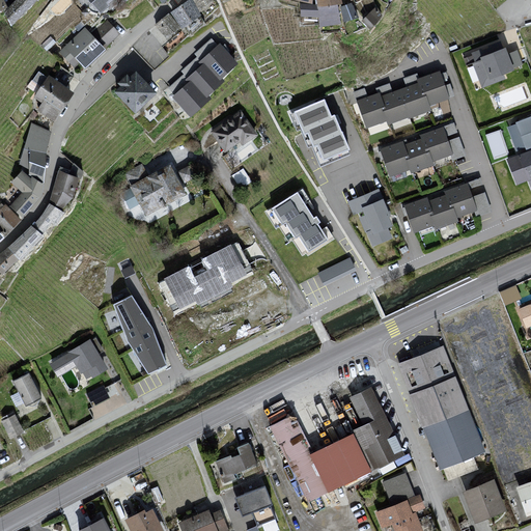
[(14,0),(4,10),(11,25),(35,0),(14,0)]
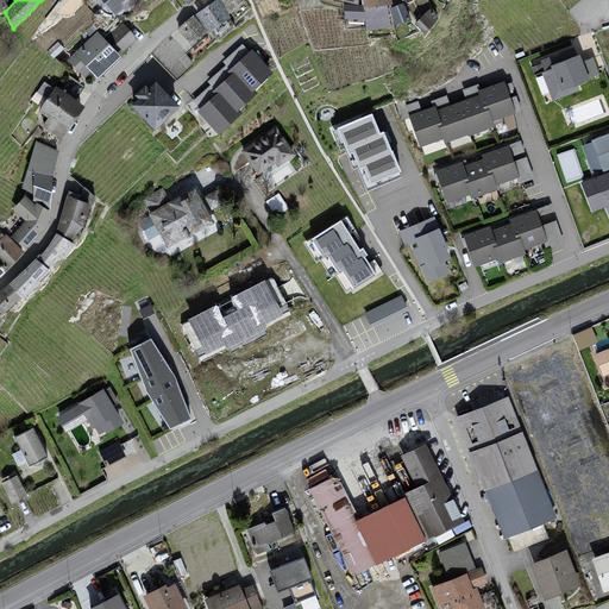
[(102,0),(115,14),(126,6),(124,4),(129,0),(102,0)]
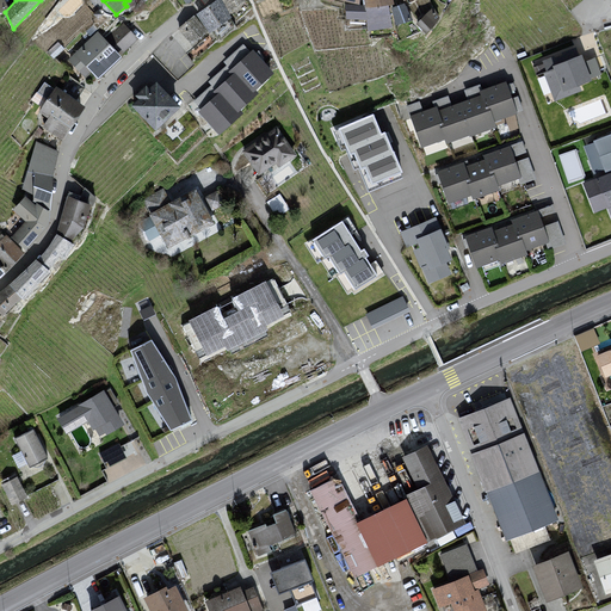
[(232,17),(229,12),(223,0),(215,0),(197,13),(208,30),(209,32),(232,17)]
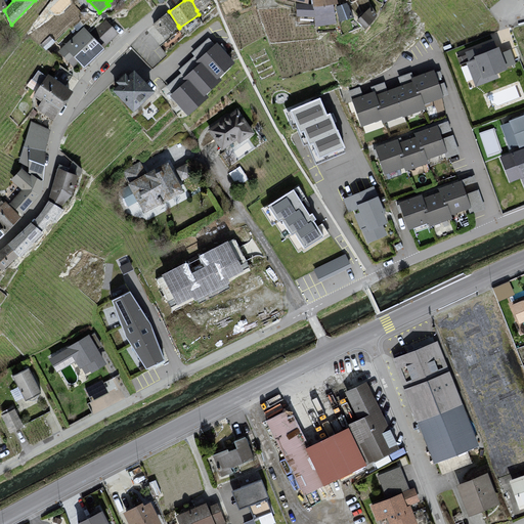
[(209,0),(191,0),(197,10),(209,0)]
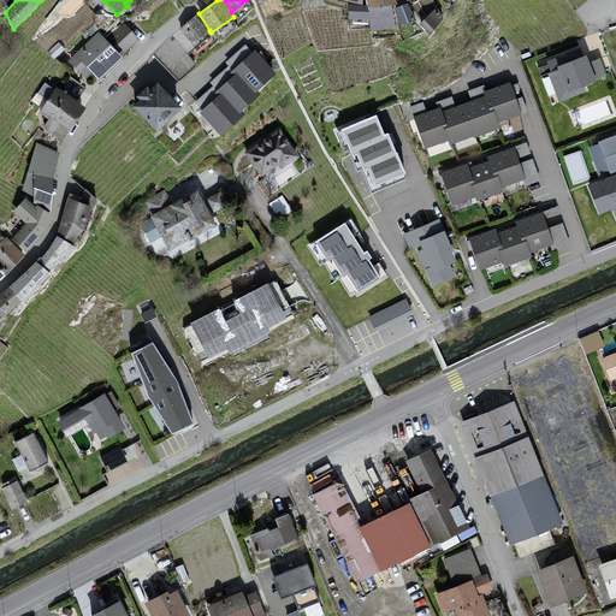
[(408,3),(395,7),(400,25),(416,19),(408,3)]
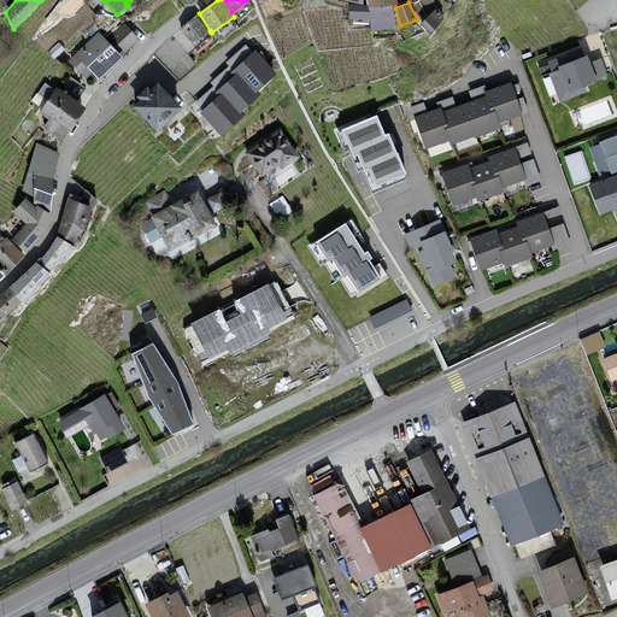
[(369,7),(369,4),(350,4),(350,19),(370,19),(369,7)]
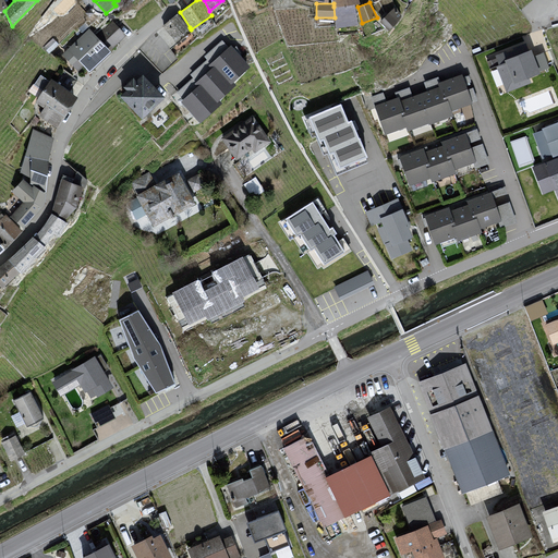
[(359,24),(354,4),(334,7),(335,17),(336,28),(359,24)]
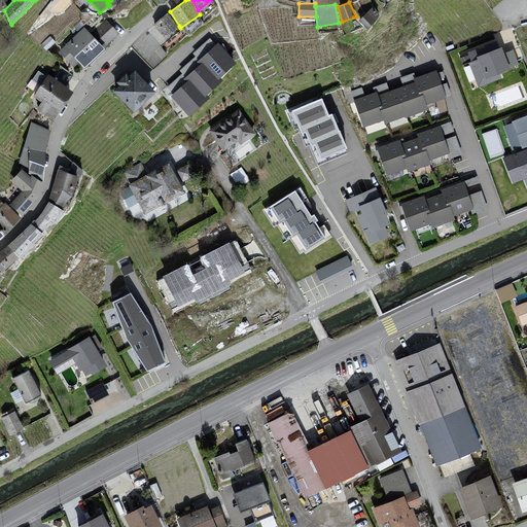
[(374,6),(359,21),(367,29),(379,14),(374,6)]
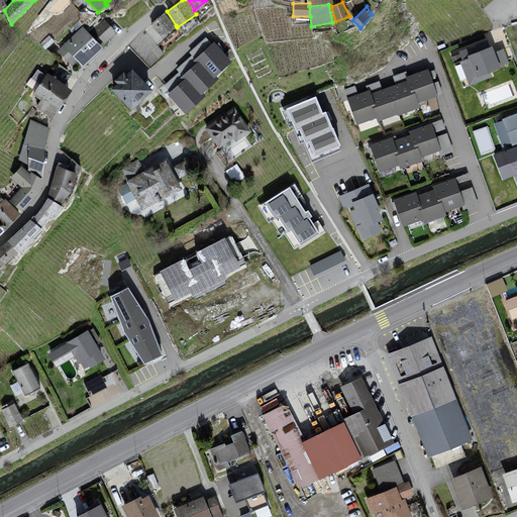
[(83,7),(79,11),(83,15),(87,12),(83,7)]
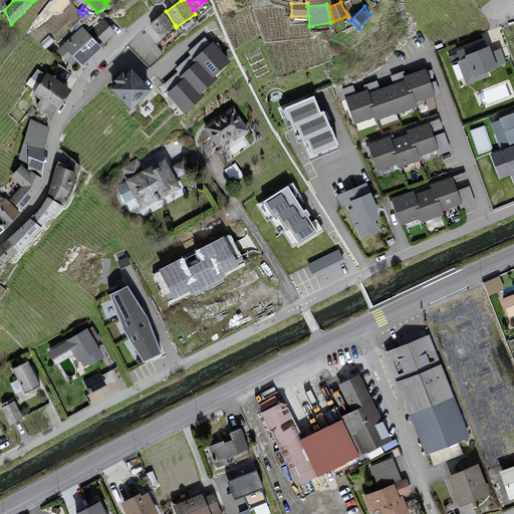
[(175,25),(164,12),(150,23),(162,37),(175,25)]
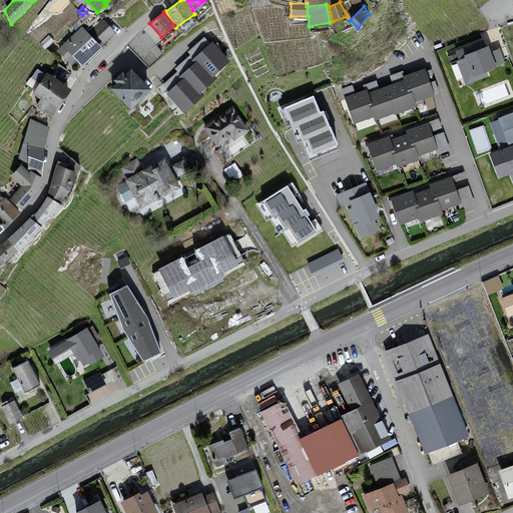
[(115,32),(103,19),(96,26),(95,25),(88,32),(101,46),(115,32)]
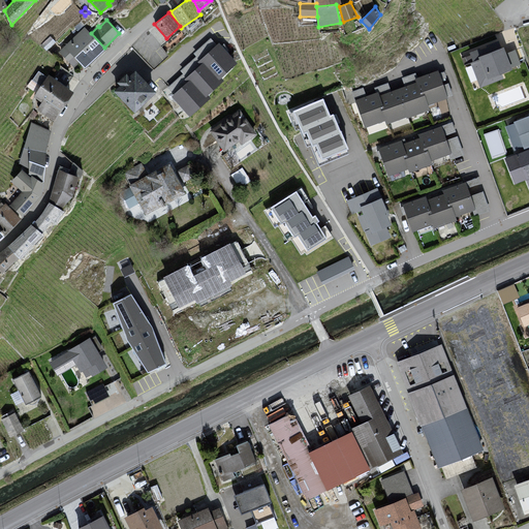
[(105,49),(104,48),(91,33),(85,27),(58,52),(73,67),(80,62),(85,68),(105,49)]
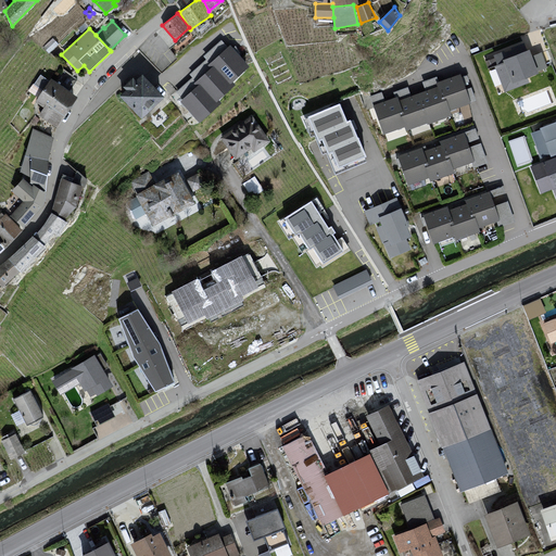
[(527,42),(491,54),(504,93),(528,86),(526,77),(547,70),(542,53),(532,57),(527,42)]
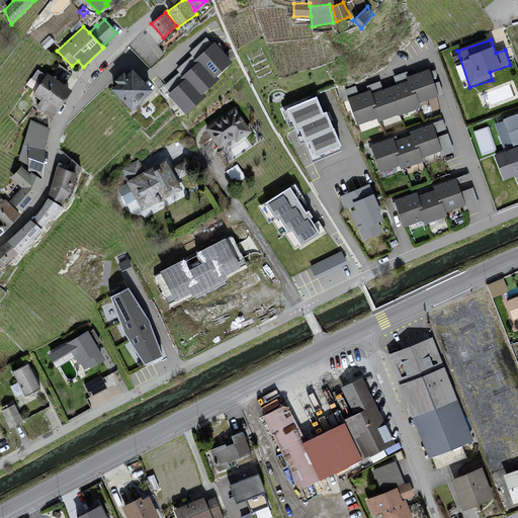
[(167,93),(185,113),(206,95),(203,92),(219,78),(217,75),(233,62),(214,41),(193,60),(196,63),(181,76),(184,79),(167,93)]
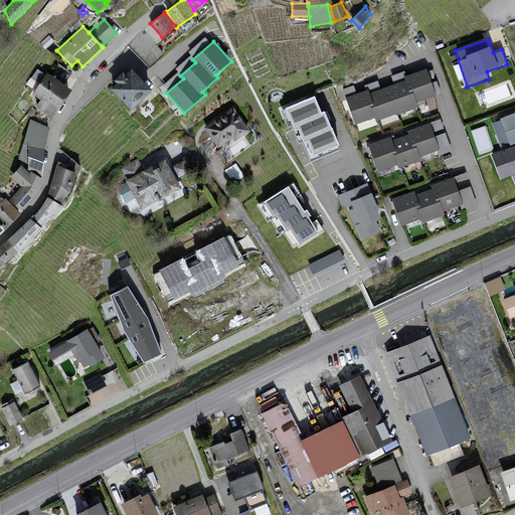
[(111,88),(131,110),(152,90),(132,67),(111,88)]
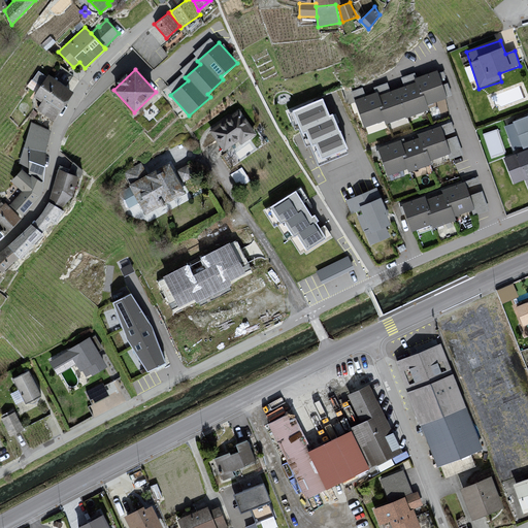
[(47,76),(38,70),(32,79),(41,86),(47,76)]
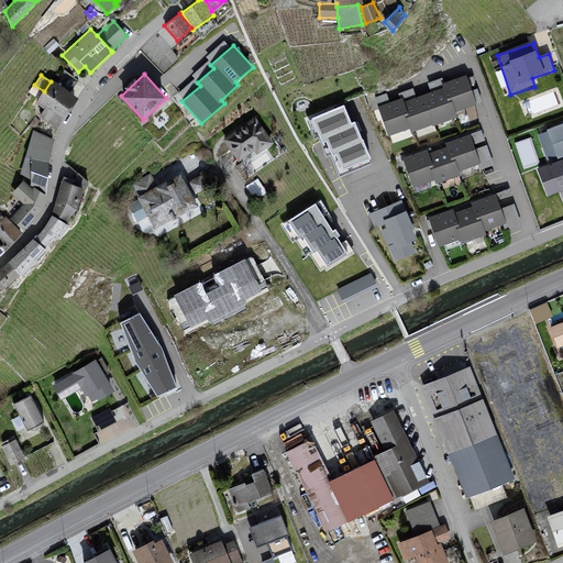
[(465,76),(377,108),(387,138),(410,130),(411,134),(460,119),(457,113),(476,108),(465,76)]
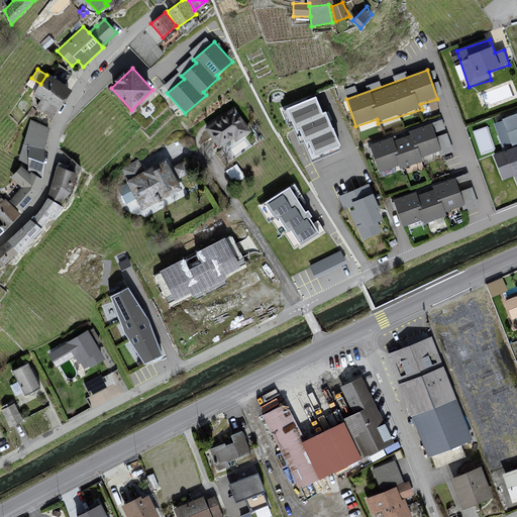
[(40,84),(33,94),(40,99),(35,107),(54,118),(73,90),(47,73),(46,75),(40,84)]
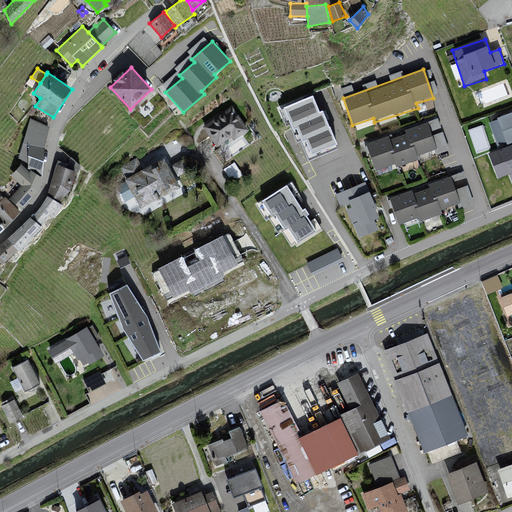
[(306,139),(311,153),(336,143),(323,110),(319,111),(312,95),(284,106),(293,128),(297,127),(302,140),(306,139)]
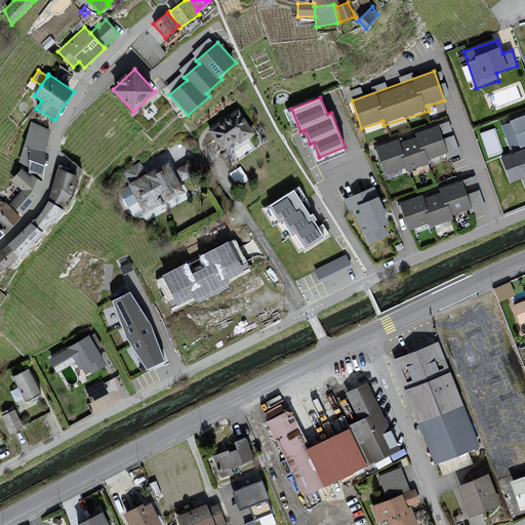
[(236,109),(204,131),(221,152),(236,143),(238,145),(253,133),(236,109)]
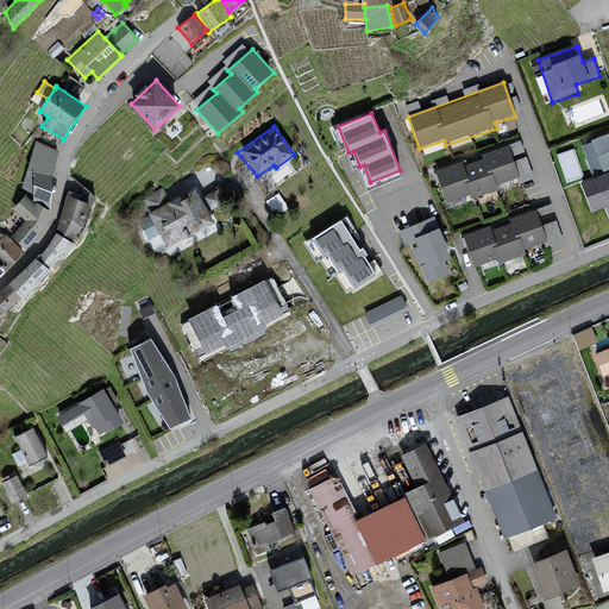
[(606,173),(582,181),(594,213),(607,208),(608,215),(608,133),(594,139),(606,173)]
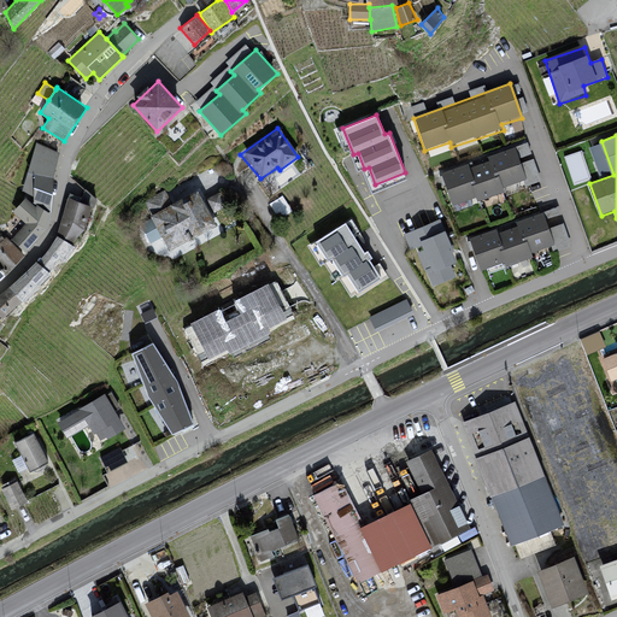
[(59,153),(36,142),(23,192),(50,201),(59,153)]
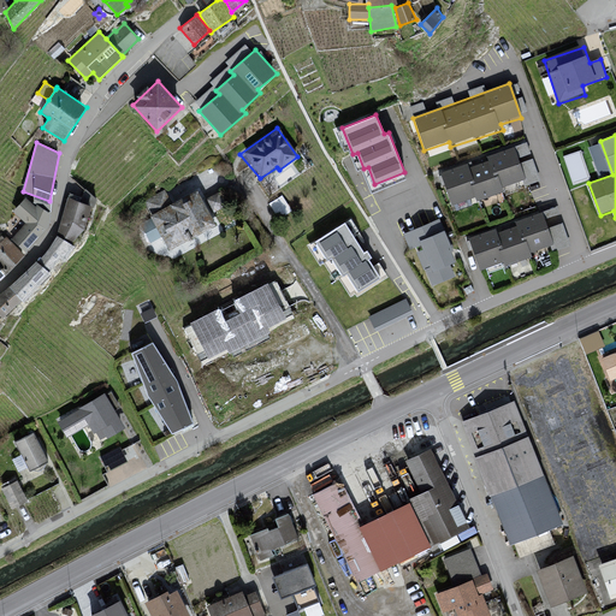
[(527,142),(439,172),(452,207),(474,199),(477,203),(505,194),(503,188),(521,182),(525,189),(542,183),(527,142)]
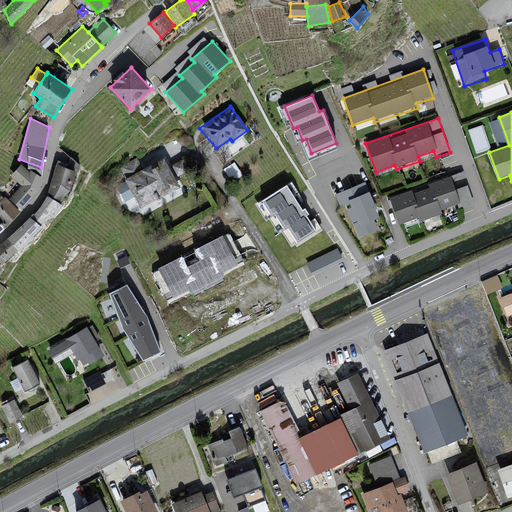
[(126,175),(143,167),(137,156),(121,164),(126,175)]
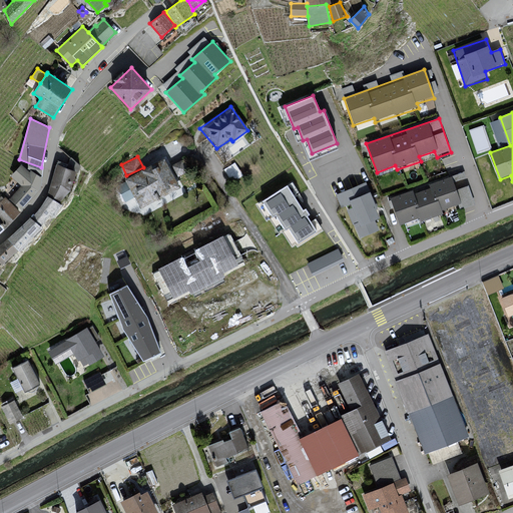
[(172,163),(179,174),(189,168),(182,157),(172,163)]
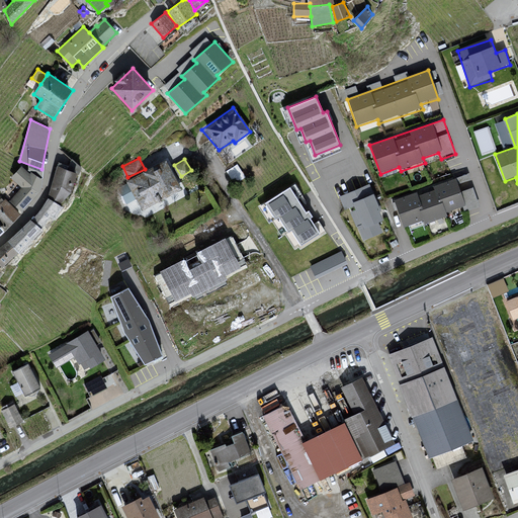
[(126,187),(117,192),(125,206),(136,200),(141,210),(182,189),(165,162),(124,183),(126,187)]
